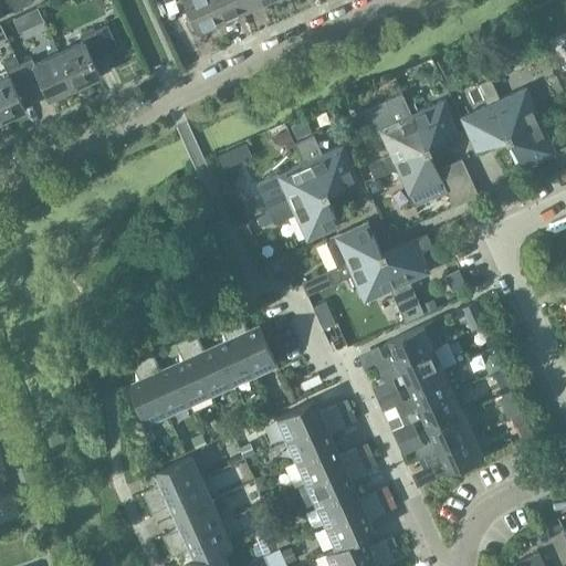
[(23,8),(20,0),(7,0),(13,13),(23,8)]
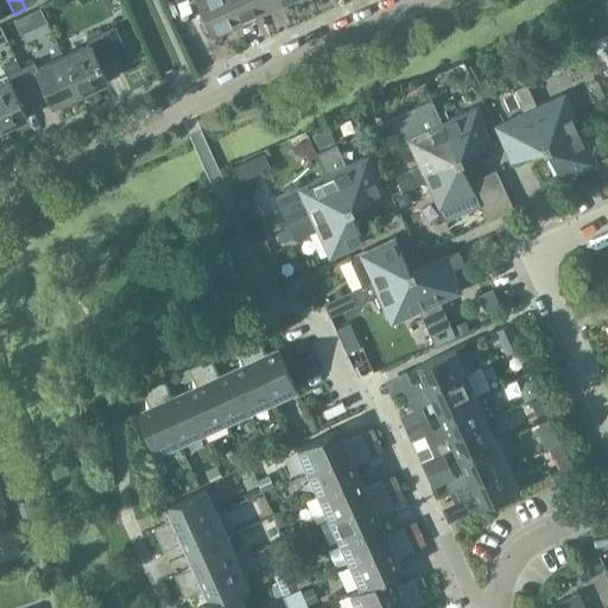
[(232,30),(240,26),(228,0),(198,0),(207,17),(201,19),(207,32),(213,30),(215,33),(230,26),(232,30)]
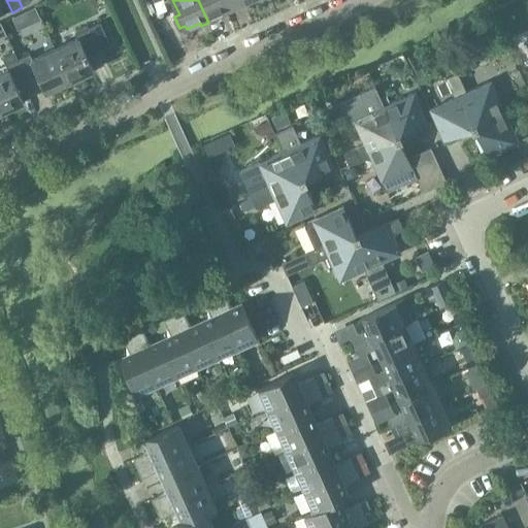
[(198,0),(208,23),(211,24),(215,23),(218,22),(220,20),(222,17),(228,13),(227,10),(222,0),(198,0)]
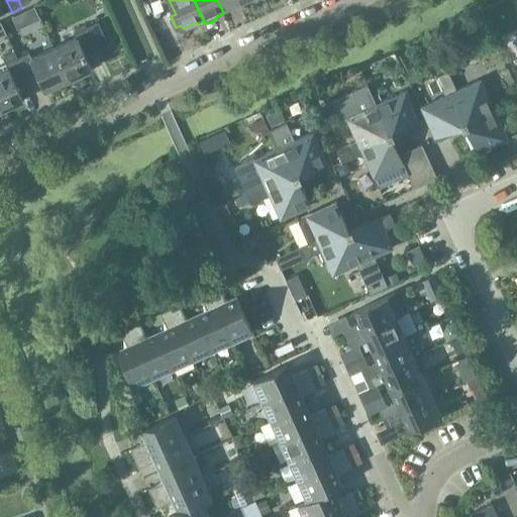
[(217,0),(222,10),(235,5),(236,7),(243,4),(241,2),(240,0),(217,0)]
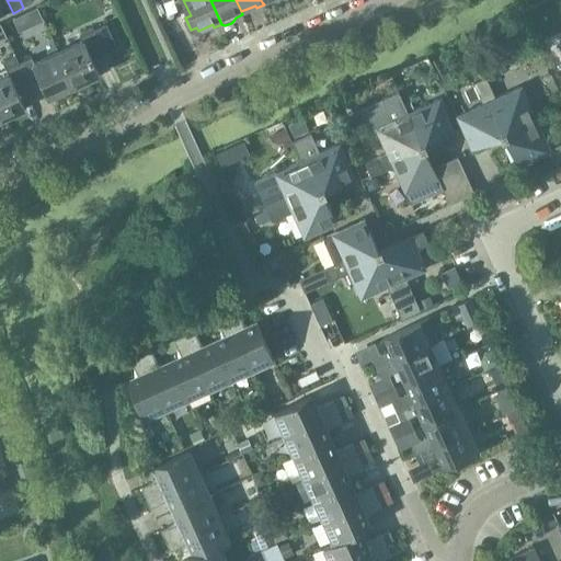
[(84,42),(60,53),(75,87),(100,76),(93,60),(118,48),(109,24),(82,36),(84,42)]
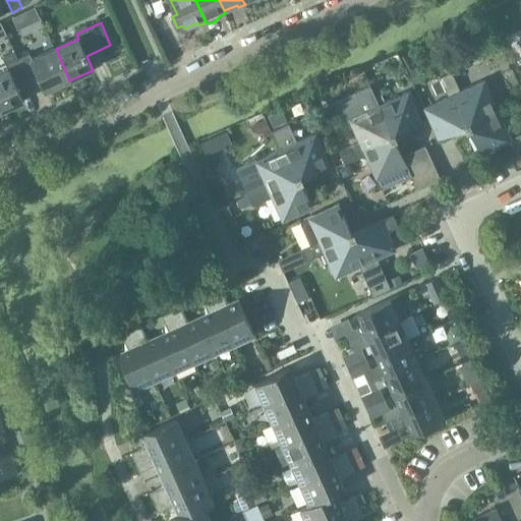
[(18,60),(30,82),(40,77),(46,91),(69,80),(56,49),(33,59),(31,54),(18,60)]
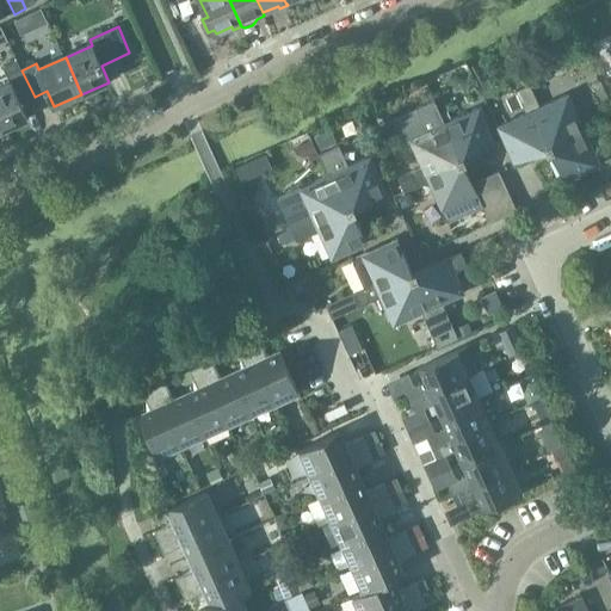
[(4,67),(8,78),(0,81),(0,128),(1,130),(12,125),(29,118),(22,102),(35,97),(22,71),(18,61),(4,67)]
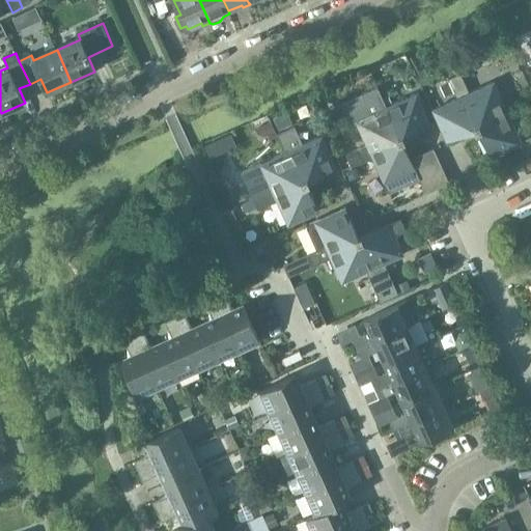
[(426,70),(417,73),(421,85),(429,83),(426,70)]
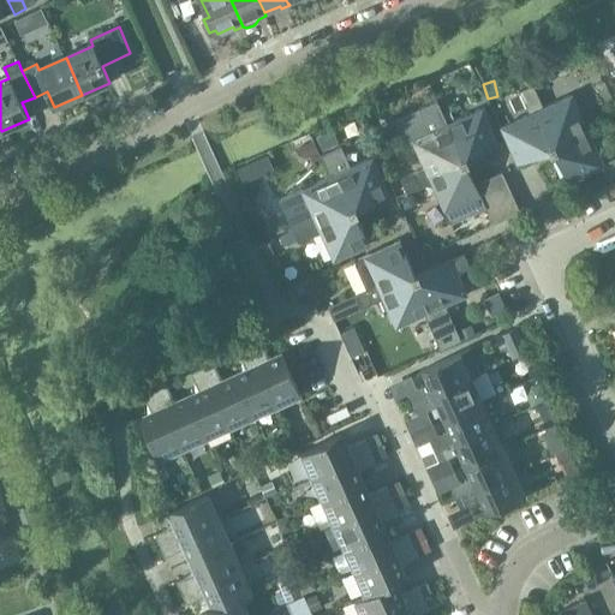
[(533,85),(519,91),(525,103),(538,96),(533,85)]
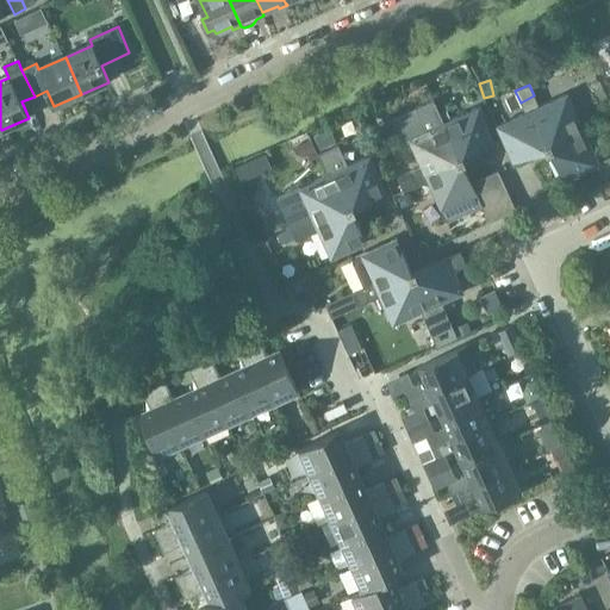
[(540,107),(533,110),(547,142),(552,143),(583,129),(567,94),(540,107)]
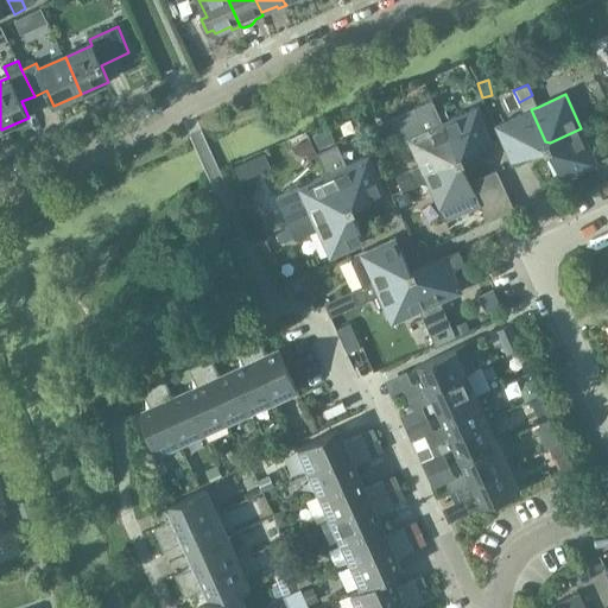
[(512,162),(543,147),(545,141),(531,109),(538,107),(532,95),(519,102),(524,113),(495,126),(512,162)]
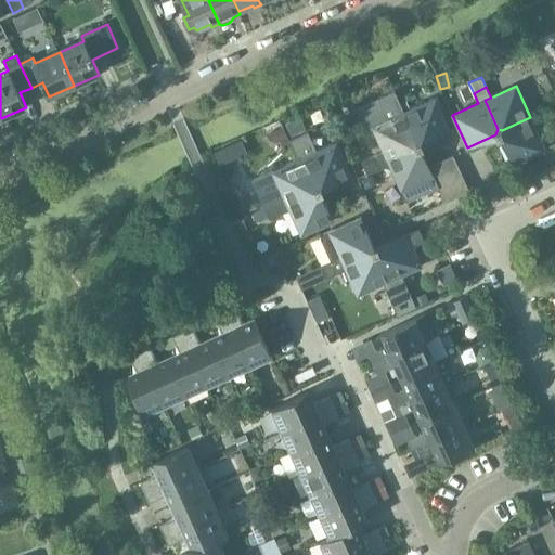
[(361,162),(368,175),(389,165),(387,158),(415,145),(417,140),(404,112),(403,112),(395,91),(378,99),(379,102),(359,112),(368,131),(373,128),(384,152),(361,162)]
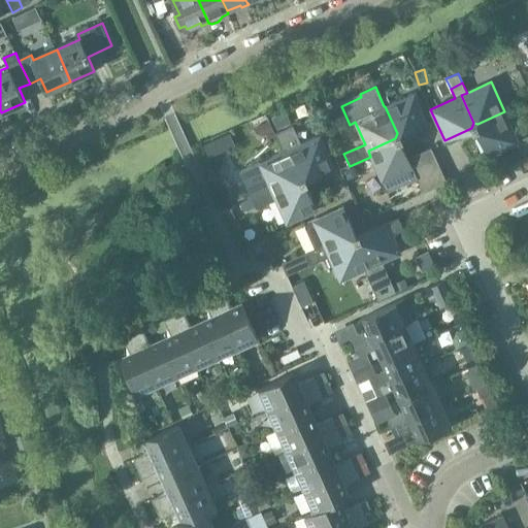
[(385,106),(397,133),(402,135),(429,124),(415,93),(385,106)]
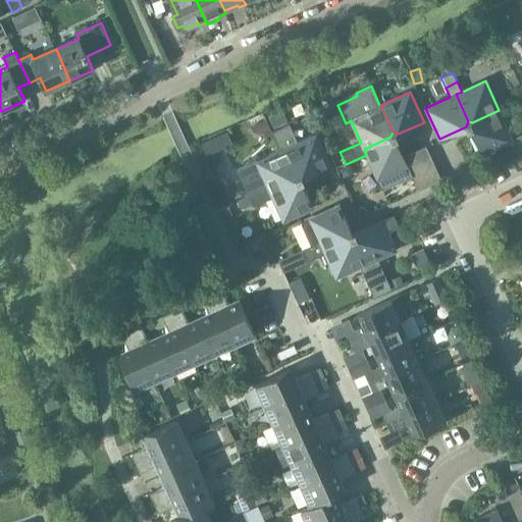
[(282,109),(269,115),(275,127),(289,122),(282,109)]
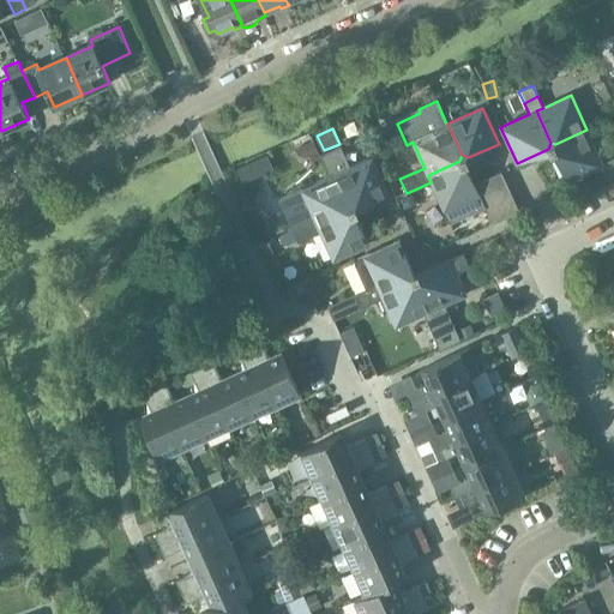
[(587,130),(555,144),(553,151),(567,181),(603,166),(587,130)]
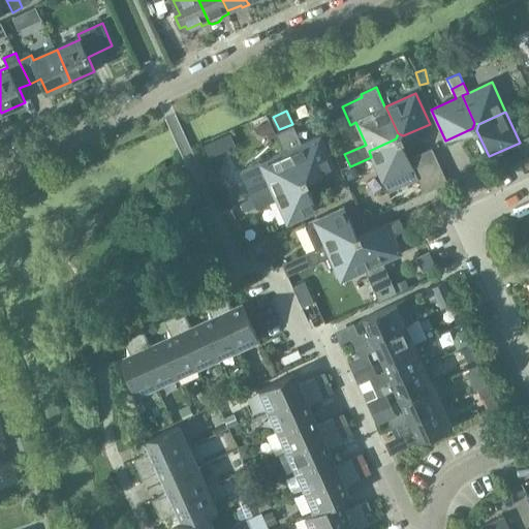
[(270,121),(254,127),(256,131),(266,136),(275,131),(270,121)]
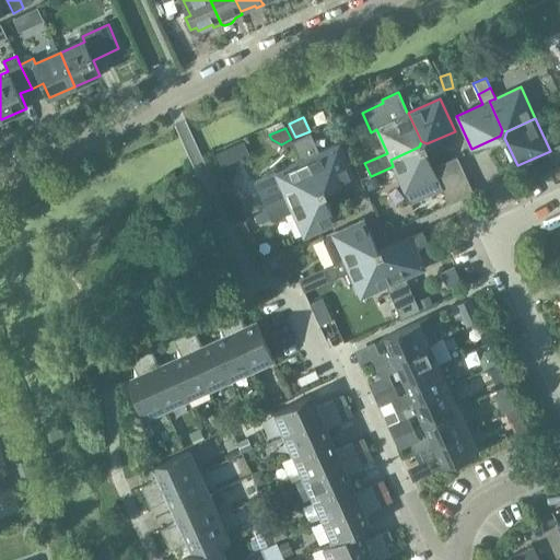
[(291,141),(296,151),(301,161),(307,159),(321,187),(326,189),(354,176),(339,143),(319,153),(311,132),(291,141)]
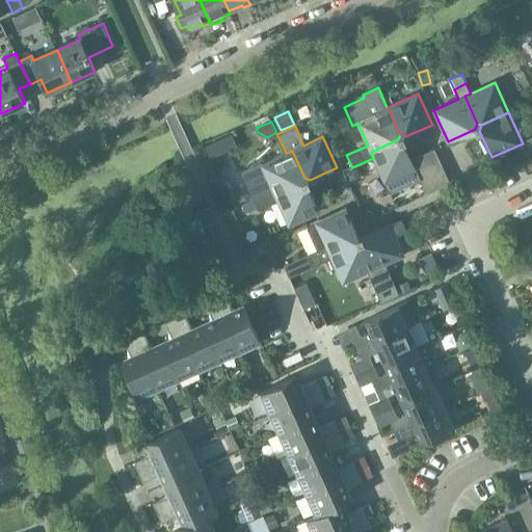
[(371,152),(373,158),(390,193),(421,180),(417,170),(440,160),(434,149),(411,159),(403,141),(398,139),(371,152)]
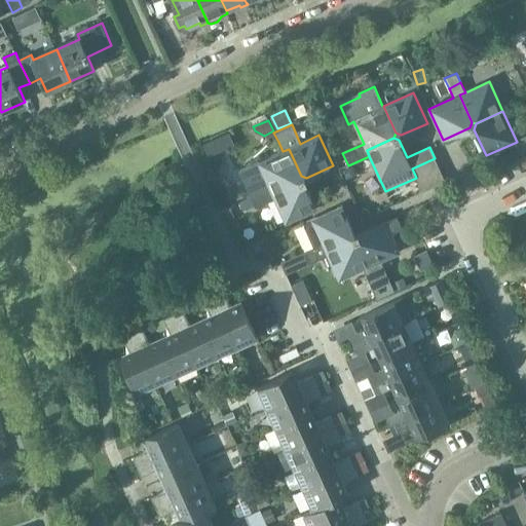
[(220,149),(215,139),(202,144),(208,155),(220,149)]
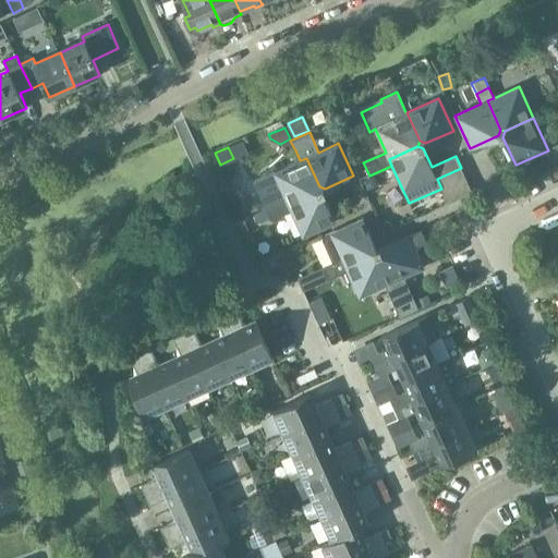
[(319,186),(306,158),(300,160),(275,172),(282,192),(286,198),(289,205),(317,192),(319,186)]
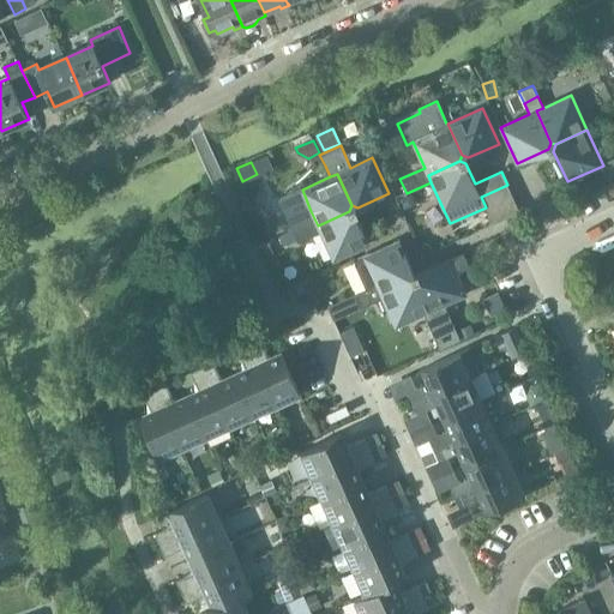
[(481,197),(486,208),(487,210),(513,198),(507,185),(481,197)]
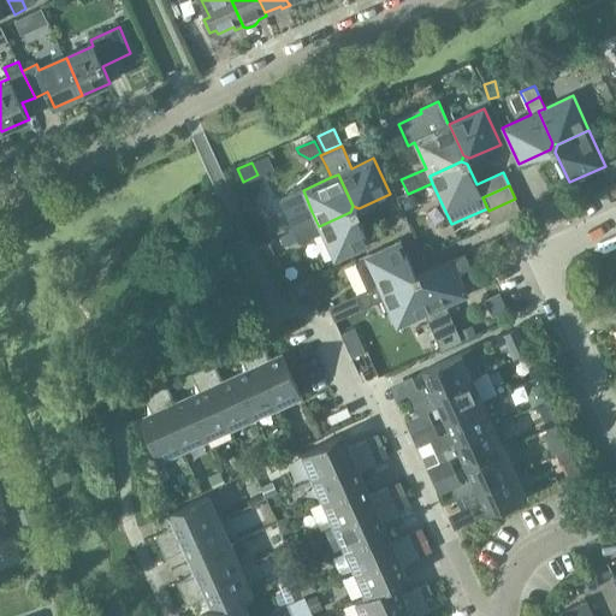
[(413,194),(402,199),(407,211),(413,207),(416,201),(413,194)]
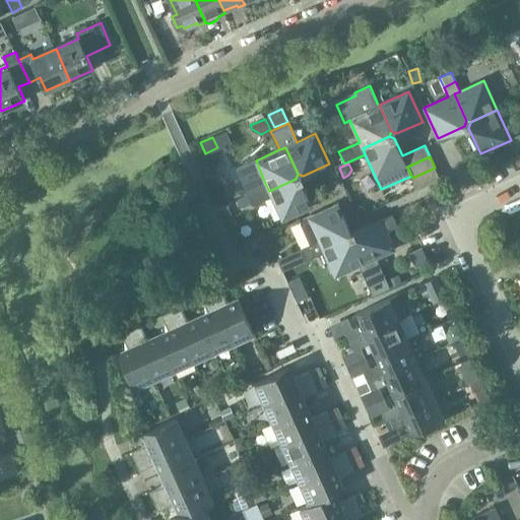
[(440,179),(435,168),(412,178),(417,189),(440,179)]
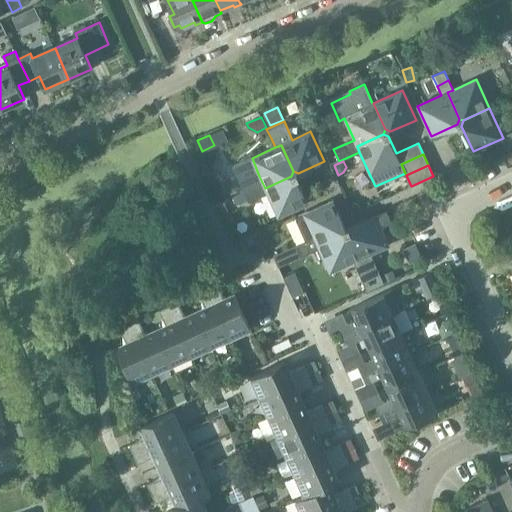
[(259,176),(240,184),(243,190),(253,186),(262,182),(259,176)]
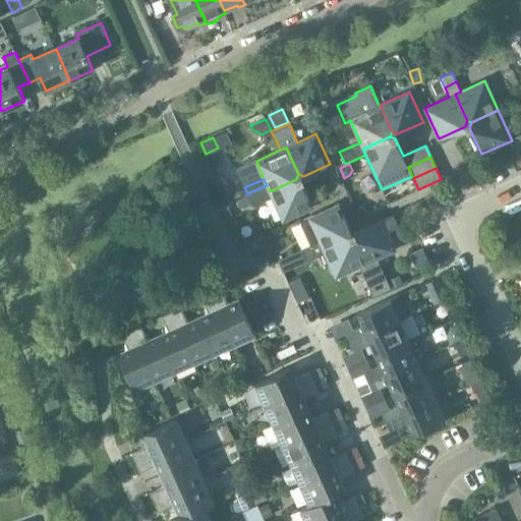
[(301,181),(296,179),(270,191),(267,185),(257,189),(263,201),(272,196),(283,221),(313,207),(301,181)]
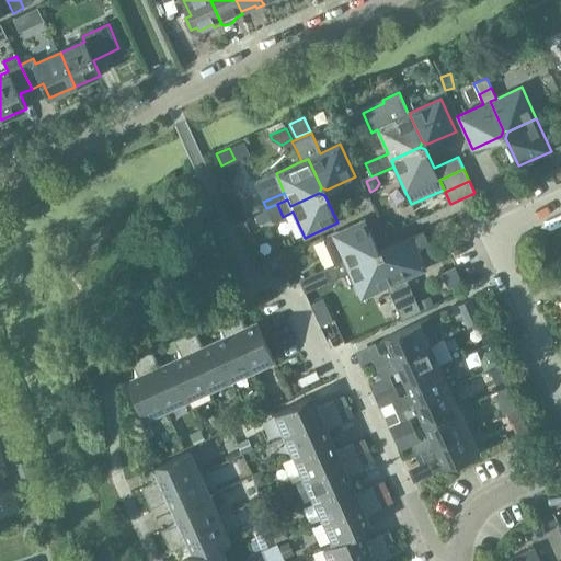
[(272,221),(283,217),(277,204),(266,208),(271,218),(272,221)]
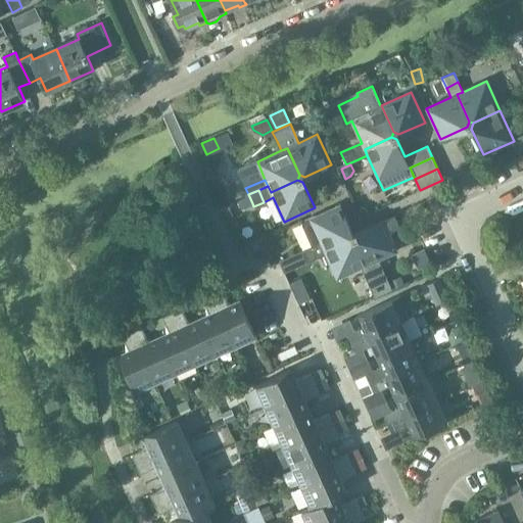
[(248,194),(238,199),(242,207),(252,203),(248,194)]
